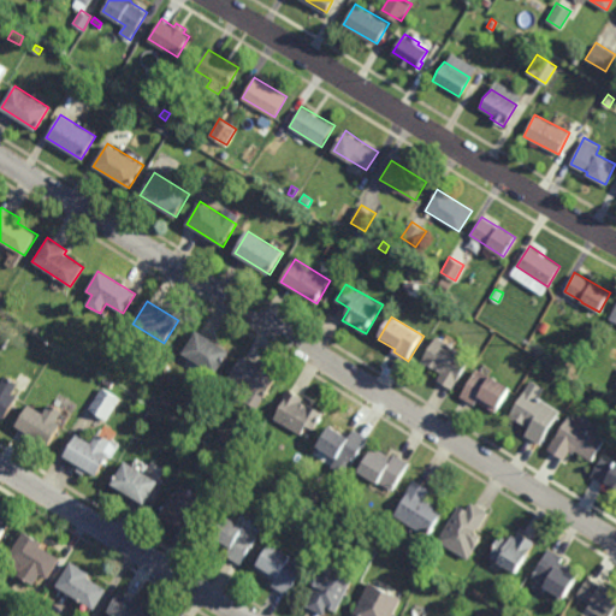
[(217,374),(183,354),(197,331),(230,351),(217,374)]
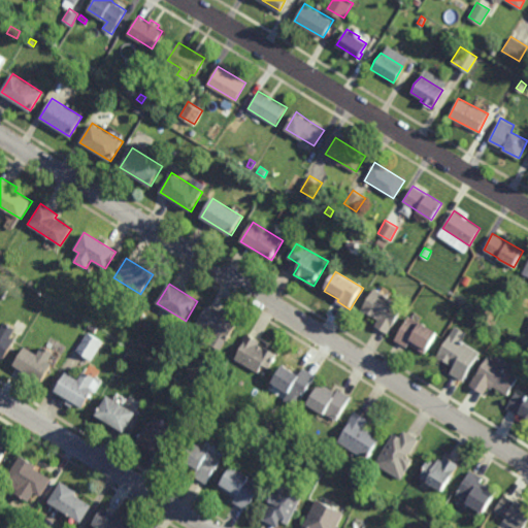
[(389,296),(388,297),(404,306),(388,333),(375,326),(380,320),(372,315),(371,316),(362,310),(375,288),(389,296)]
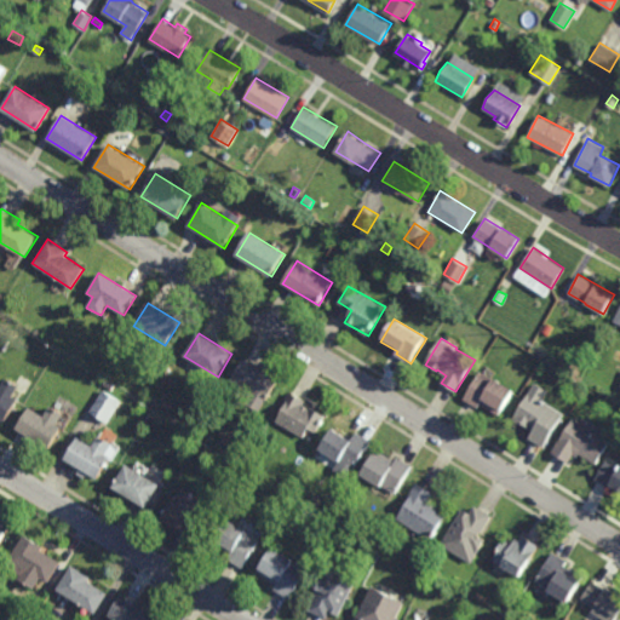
[(270,395),(259,412),(247,405),(253,394),(231,380),(244,361),(279,382),(270,395)]
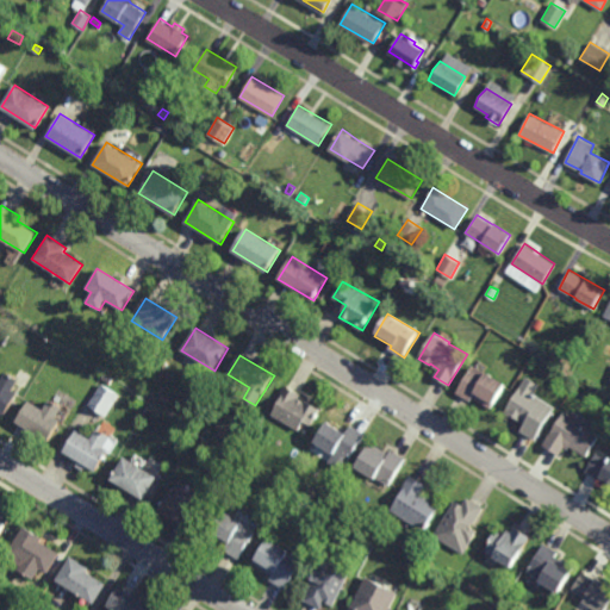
[(567,371),(559,367),(562,361),(570,365),(567,371)]
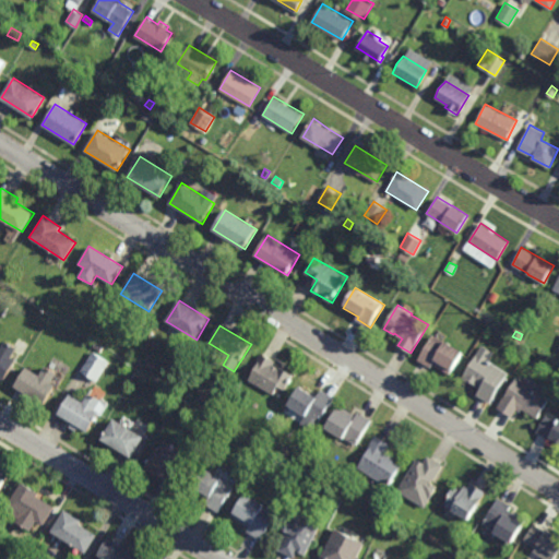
[(450,375),(432,364),(430,368),(418,360),(433,334),(463,353),(450,375)]
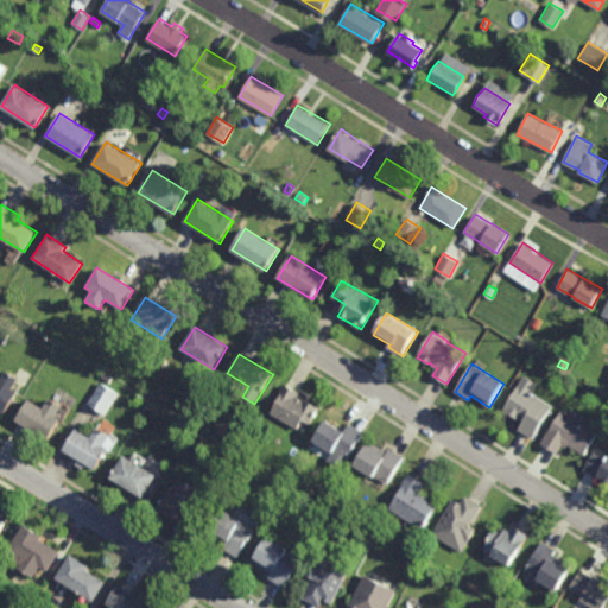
[(13,391),(18,394),(6,415),(0,410),(0,382),(7,372),(19,380),(13,391)]
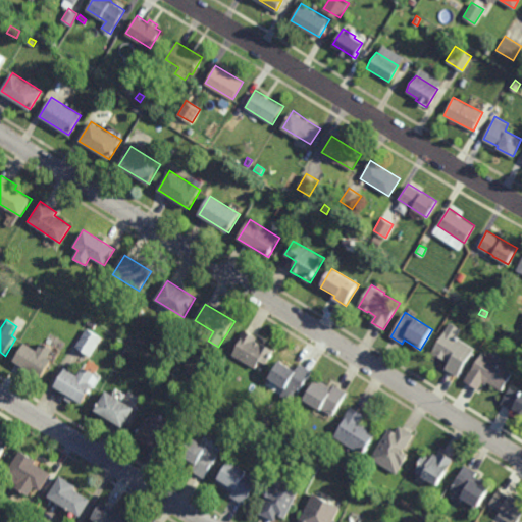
[(94,328),(87,324),(90,319),(97,323),(94,328)]
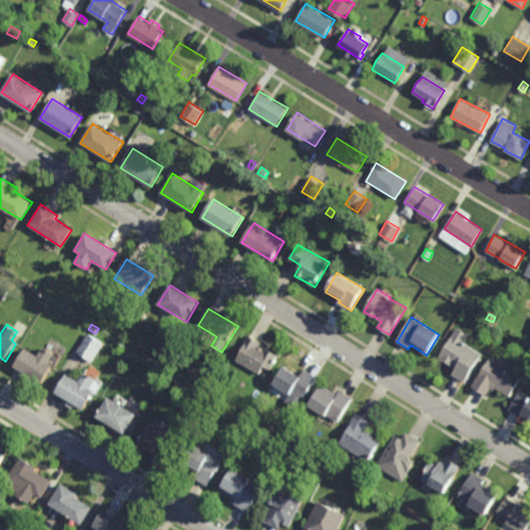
[(92,362),(77,353),(88,334),(104,344),(92,362)]
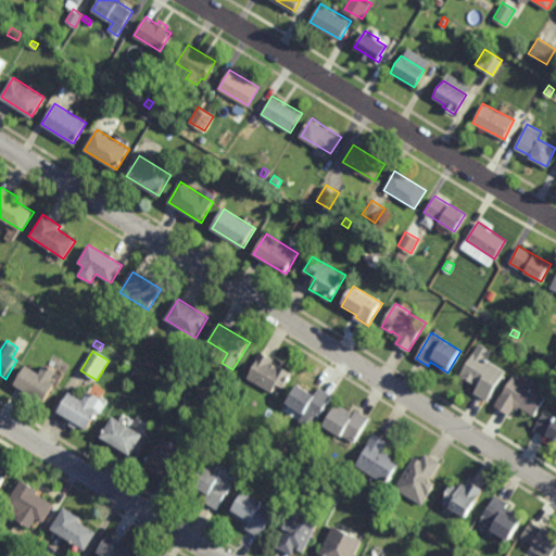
[(276,367),(277,365),(291,374),(282,388),(277,384),(272,393),(248,378),(254,366),(252,365),(260,352),(274,359),(270,364),(276,367)]
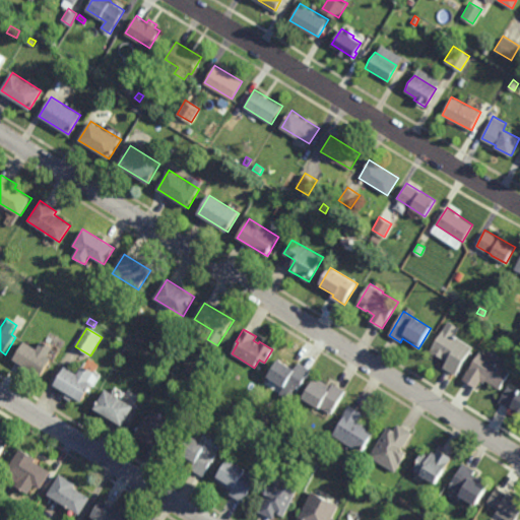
[(456,375),(444,368),(448,362),(440,356),(440,358),(430,351),(444,329),(472,347),(456,375)]
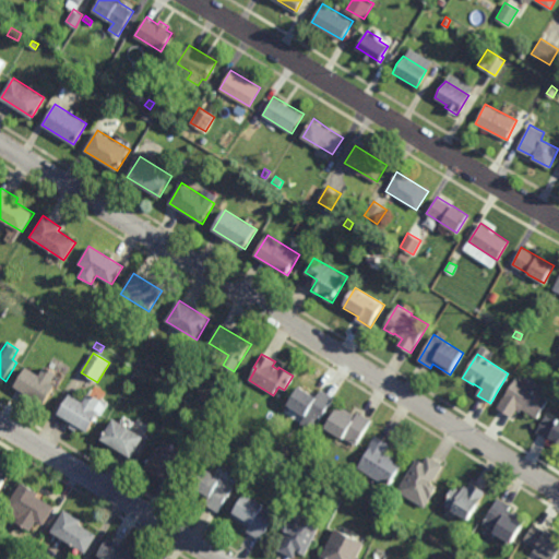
[(51,383),(56,387),(44,406),(18,390),(15,389),(27,370),(38,377),(45,367),(57,375),(51,383)]
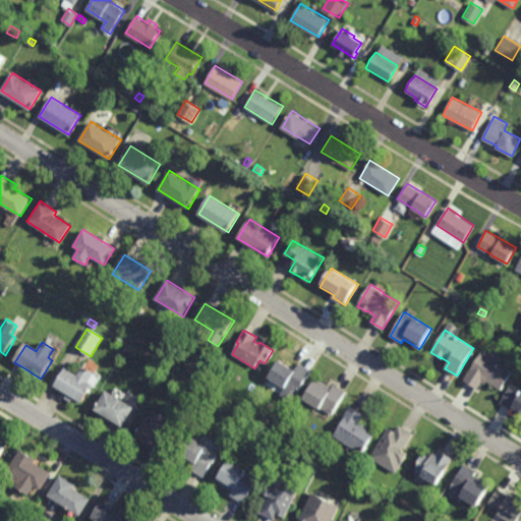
[(493,359),(496,353),(505,358),(503,361),(513,367),(511,370),(513,371),(501,390),(487,381),(485,384),(482,382),(477,389),(463,381),(481,352),(493,359)]
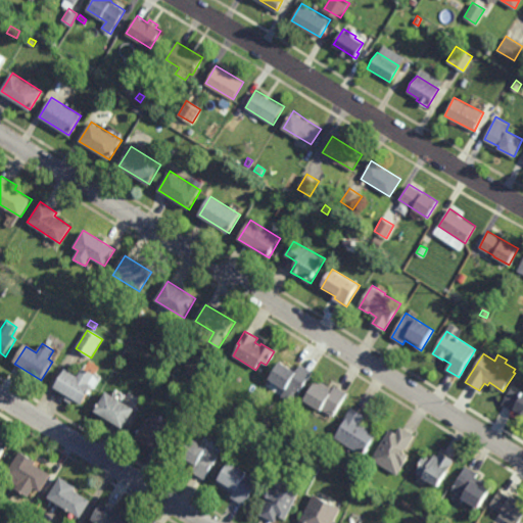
[(297,372),(301,365),(313,372),(293,405),(282,396),(285,390),(271,380),(281,363),(297,372)]
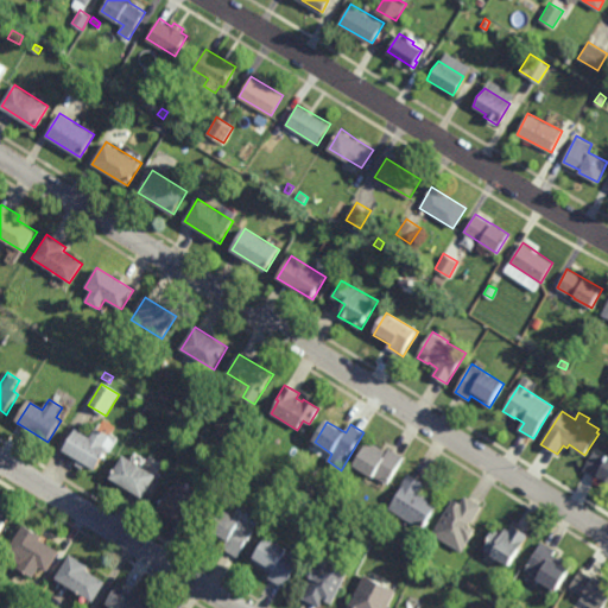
[(102,447),(108,450),(94,472),(63,453),(76,431),(89,439),(96,429),(108,436),(102,447)]
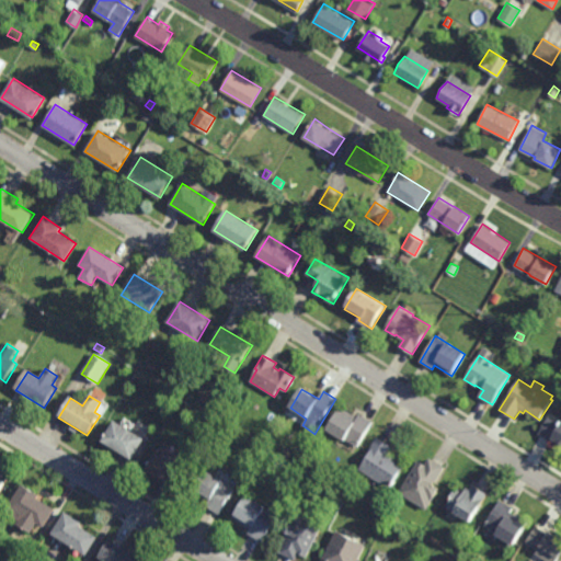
[(222,419),(216,414),(220,407),(227,411),(222,419)]
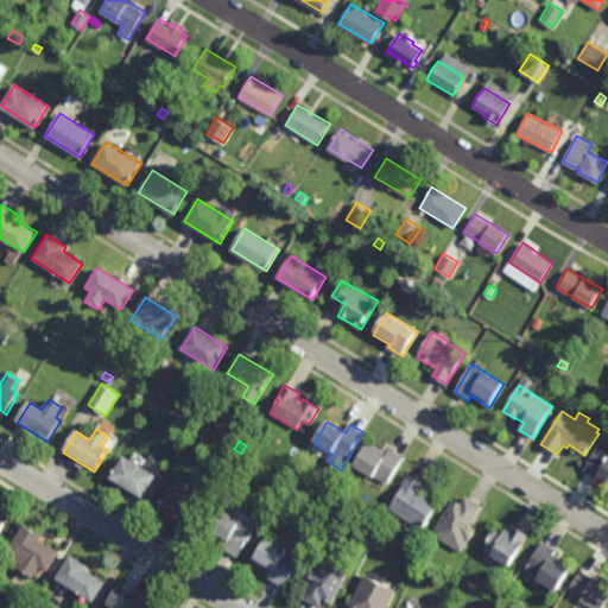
[(388,453),(391,449),(404,457),(388,485),(375,477),(375,479),(355,467),(371,441),(388,453)]
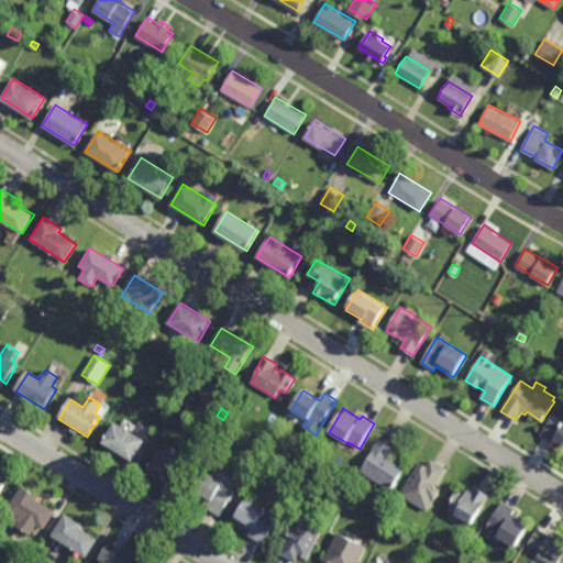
[(562,426),(562,444),(561,443),(560,444),(553,441),(553,442),(541,435),(550,419),(562,426)]
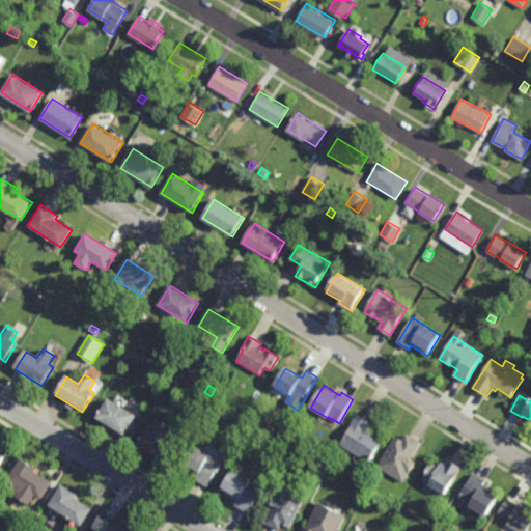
[(124,437),(95,419),(95,418),(108,398),(136,417),(124,437)]
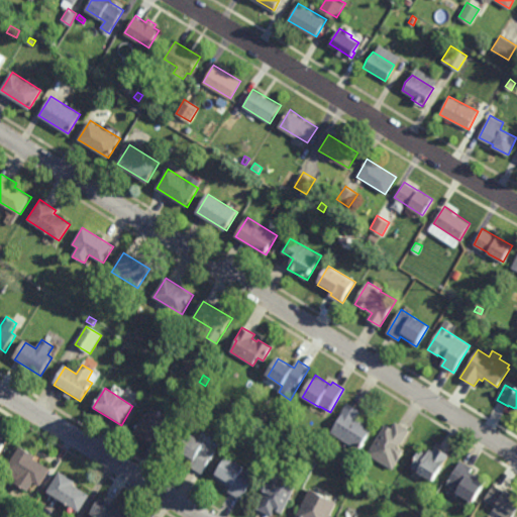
[(357,448),(331,433),(341,417),(340,416),(347,403),(362,411),(357,418),(371,427),(357,448)]
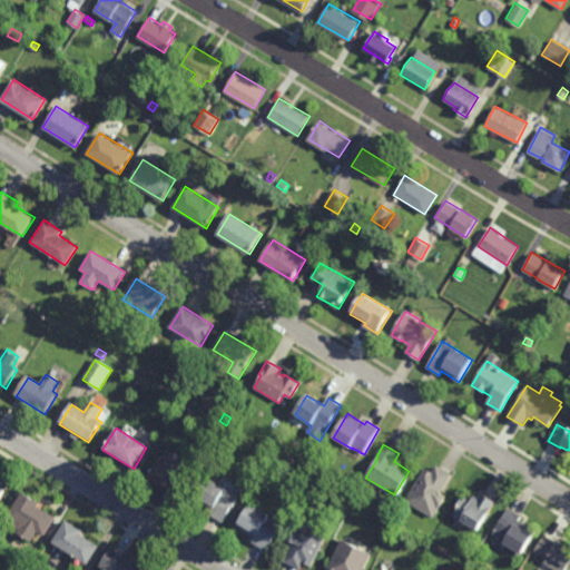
[(178,498),(148,479),(161,458),(192,477),(178,498)]
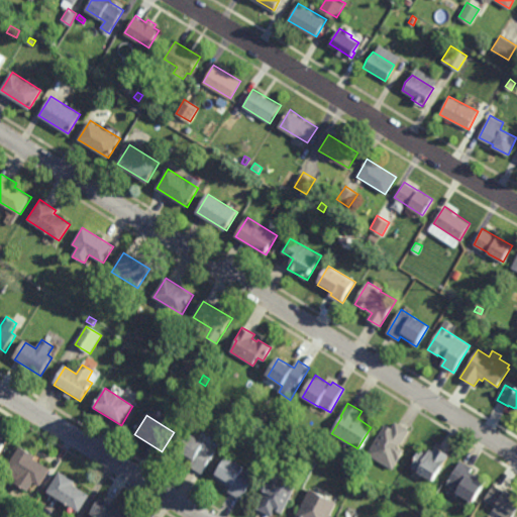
[(409,429),(401,444),(399,443),(398,445),(404,449),(393,469),(367,453),(384,423),(392,427),(396,421),(409,429)]
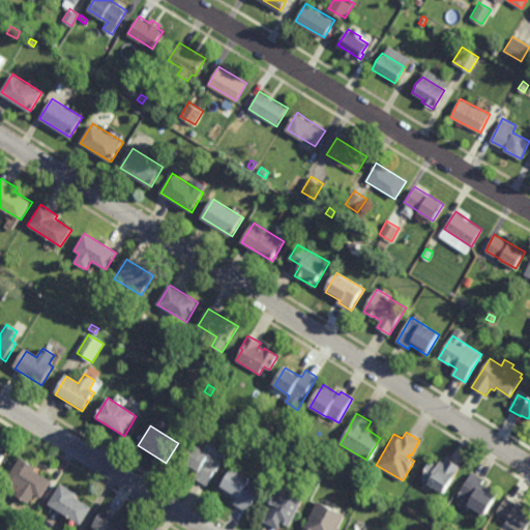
[(0,469),(0,445),(10,451),(0,469)]
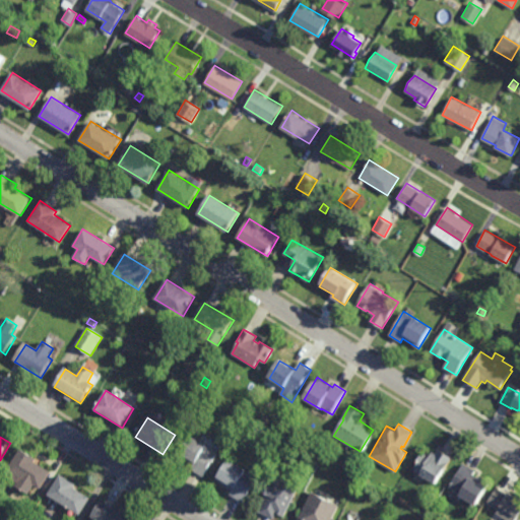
[(209,467),(208,466),(203,474),(193,468),(195,464),(179,455),(190,438),(217,454),(209,467)]
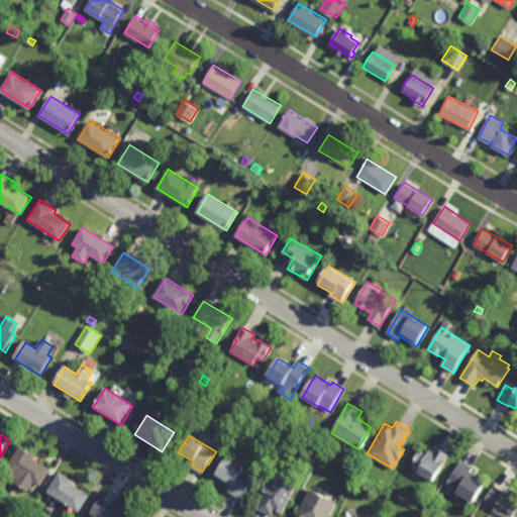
[(449,454),(433,481),(410,468),(414,459),(413,456),(418,447),(426,452),(429,448),(433,451),(436,446),(449,454)]
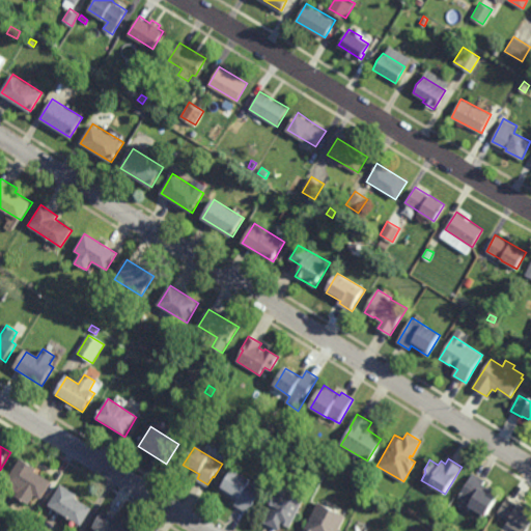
[(42,497),(35,493),(30,502),(16,495),(19,490),(8,483),(21,462),(36,470),(34,474),(50,482),(42,497)]
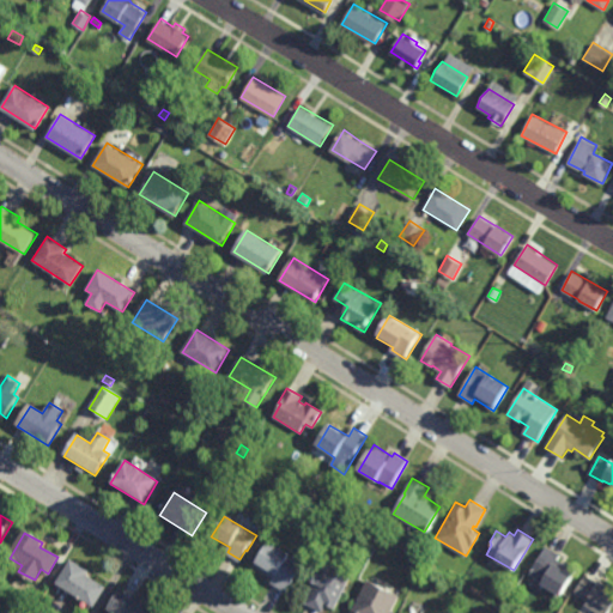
[(280,551),(283,547),(290,552),(289,553),(302,562),(285,589),(271,581),(274,576),(255,565),(258,559),(256,559),(263,548),(266,551),(269,545),(280,551)]
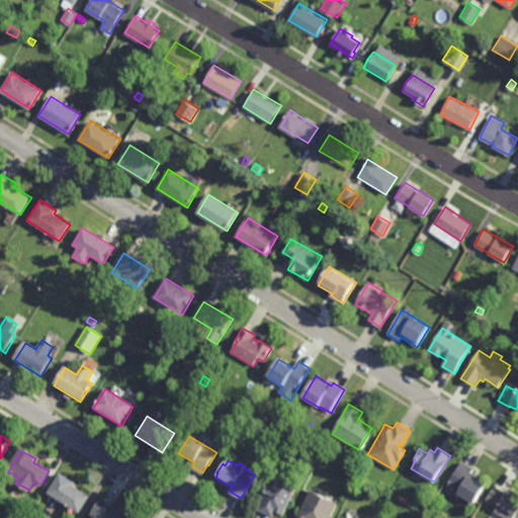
[(473,502),(456,492),(457,491),(447,485),(461,461),(473,468),(470,472),(486,482),(473,502)]
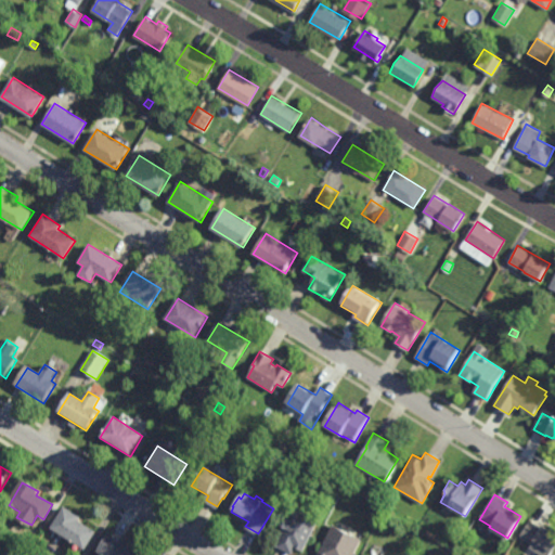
[(304,551),(295,546),(292,553),(276,544),(284,529),(285,530),(287,527),(281,524),(292,502),(321,517),(304,551)]
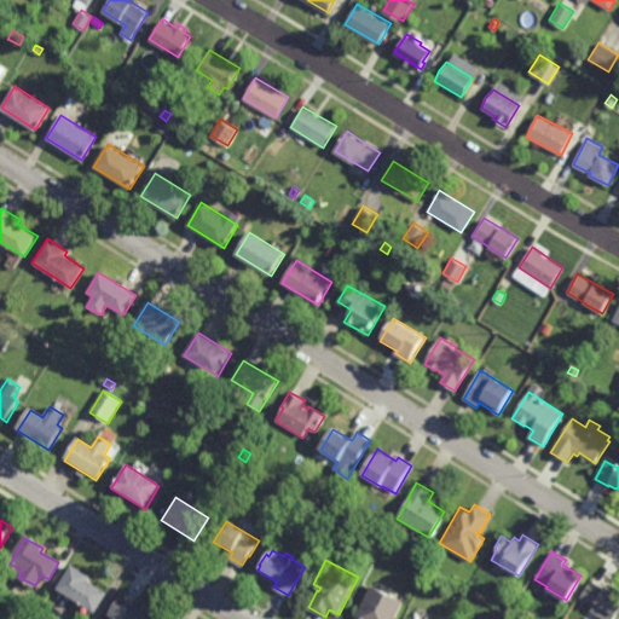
[(94,611),(56,586),(71,561),(90,573),(87,577),(106,590),(94,611)]
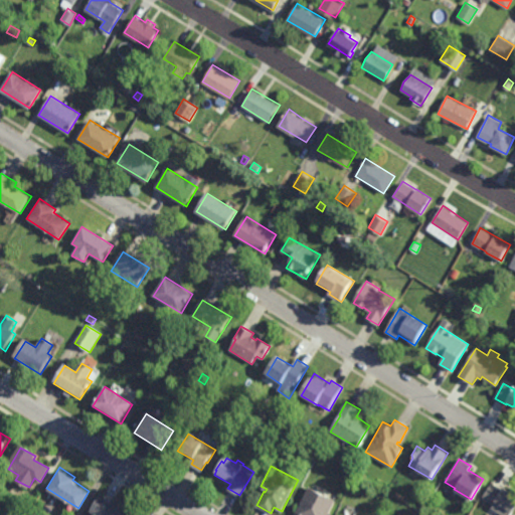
[(502,489),(503,487),(514,494),(514,505),(509,514),(502,514),(491,508),(494,504),(483,498),(487,490),(492,483),(502,489)]
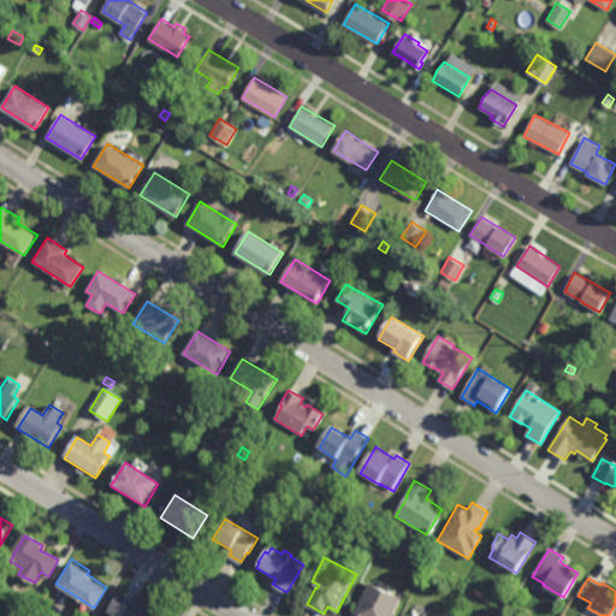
[(392,615),(353,615),(371,581),(402,597),(392,615)]
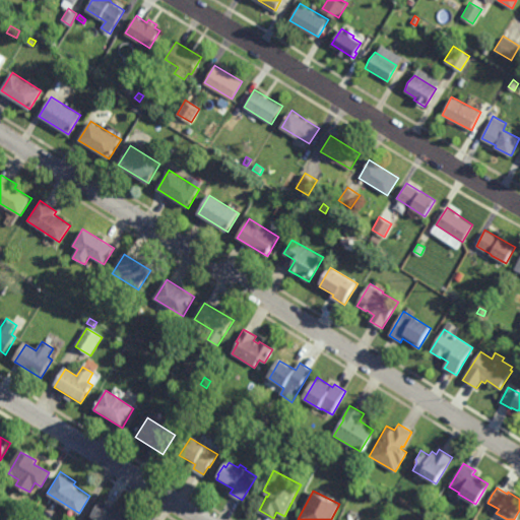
[(127,519),(100,519),(90,514),(94,505),(102,497),(131,515),(127,519)]
